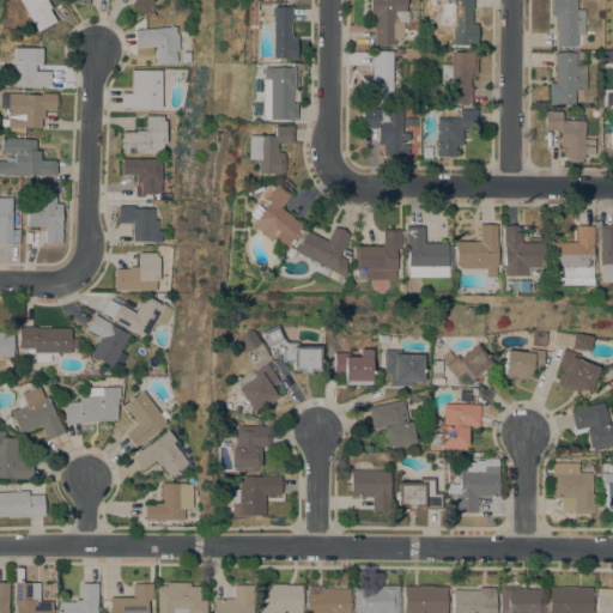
[(18,0),(46,0),(50,8),(48,10),(55,22),(37,32),(18,0)]
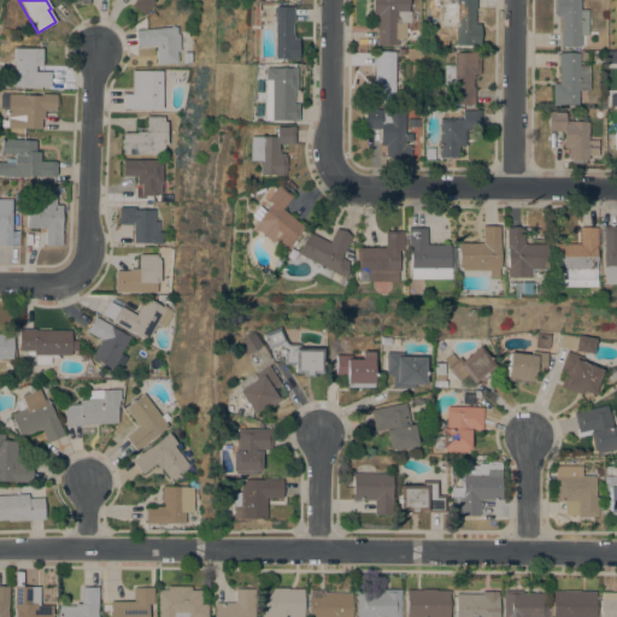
[(145,16),(131,6),(135,0),(152,0),(154,1),(145,16)]
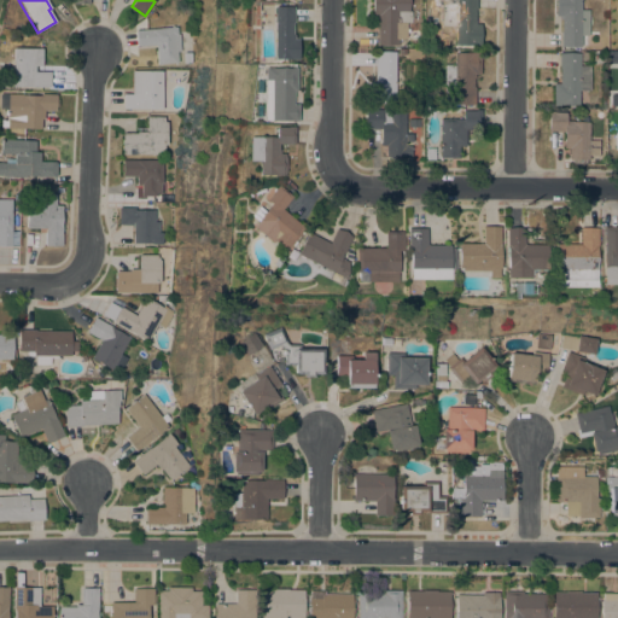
[(408,0),(408,11),(412,11),(412,23),(407,23),(406,39),(404,39),(404,46),(377,45),(378,30),(378,18),(375,18),(375,15),(372,15),(372,0),(408,0)]
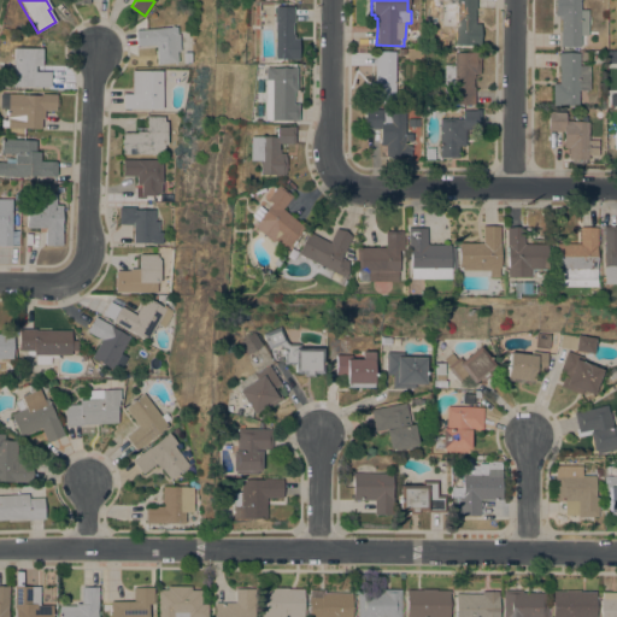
[(476,0),(476,10),(475,10),(475,24),(480,24),(480,46),(456,46),(454,24),(445,24),(445,22),(439,22),(439,21),(438,21),(438,5),(439,5),(445,5),(445,3),(456,3),(456,0),(476,0)]
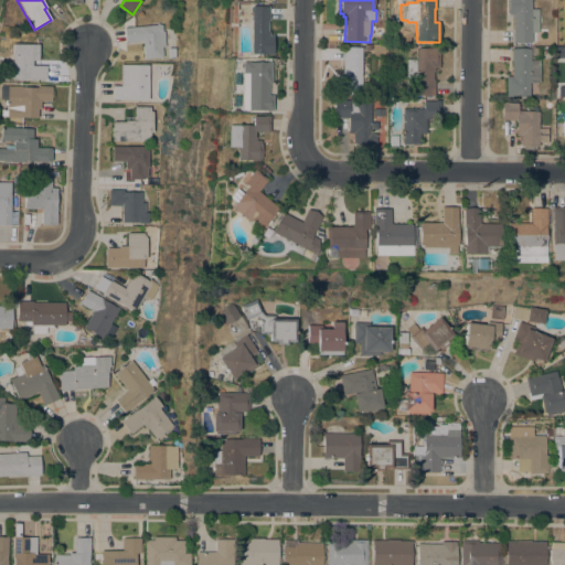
[(537,33),(531,32),(531,43),(512,43),(512,29),(513,29),(513,18),(511,18),(511,14),(508,14),(508,0),(531,0),(531,9),(539,9),(537,33)]
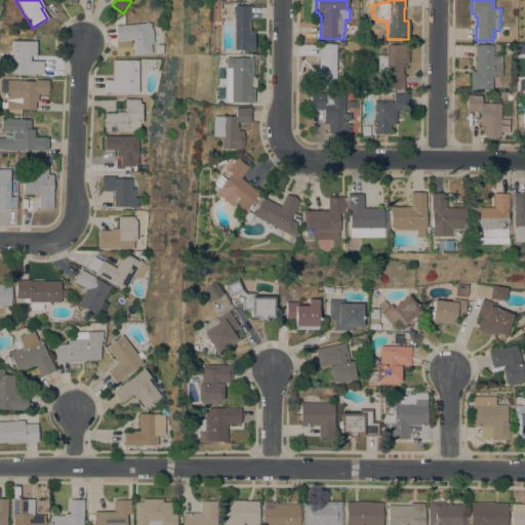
[(248,33),(249,33),(249,27),(252,27),(252,51),(244,51),(244,50),(232,50),(232,6),(248,6),(248,18),(247,18),(247,29),(248,29),(248,33)]
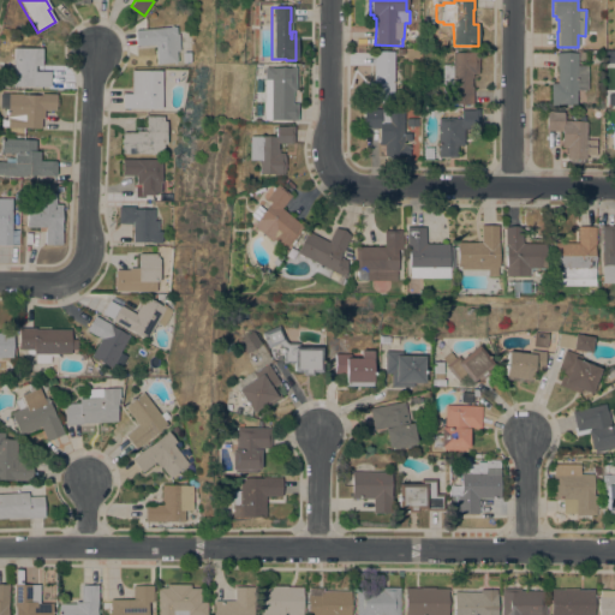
[(177,28),(177,35),(179,34),(180,52),(177,52),(178,63),(156,65),(155,45),(136,47),(135,30),(177,28)]
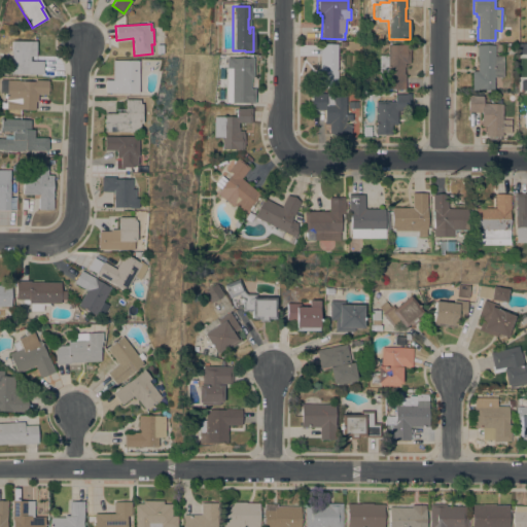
[(36,42),(35,57),(29,57),(29,61),(43,62),(42,74),(10,74),(10,41),(36,42)]
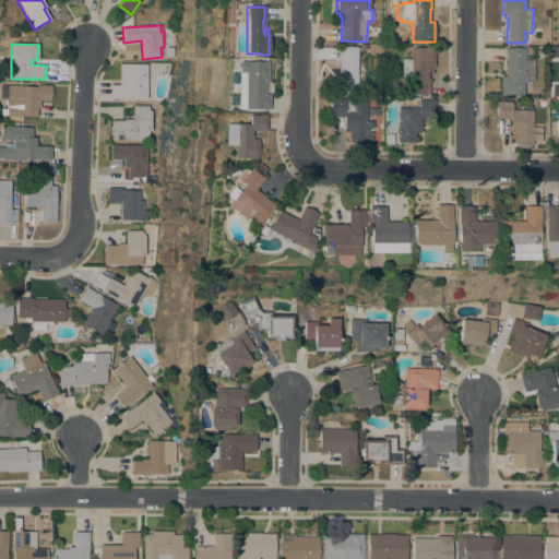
[(357,93),(333,93),(333,91),(329,91),(329,86),(333,86),(333,75),(339,75),(339,47),(357,47),(357,93)]
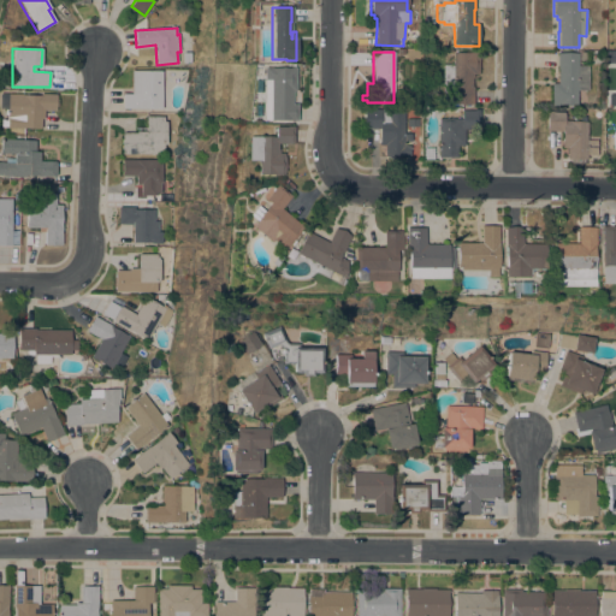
[(615,52),(615,64),(605,64),(605,52),(615,52)]
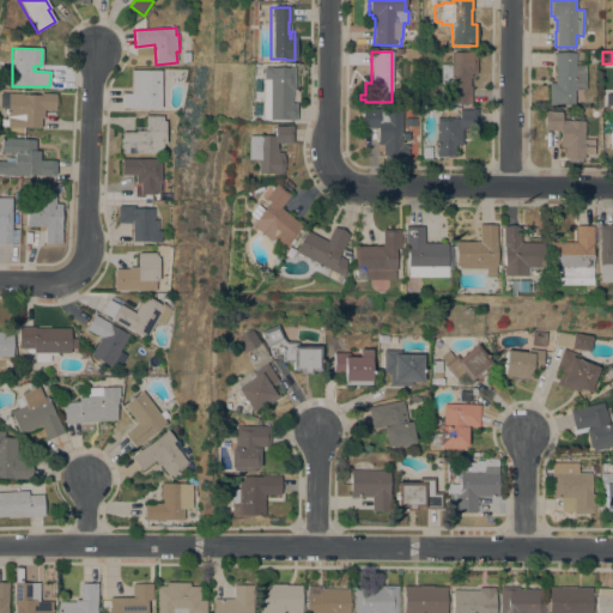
[(450,53),(479,53),(479,74),(471,74),(471,104),(450,104),(450,92),(450,53)]
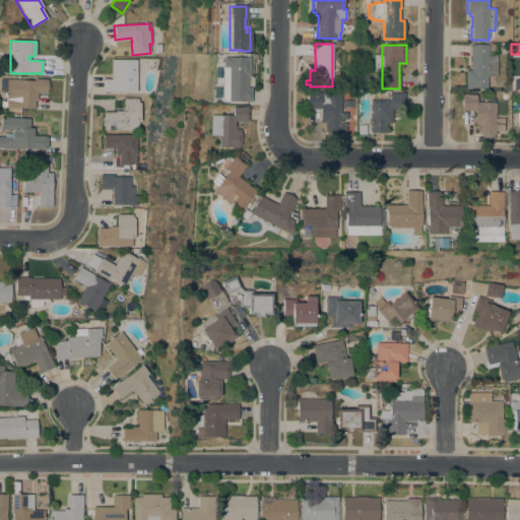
[(497,76),(488,76),(488,89),(465,89),(465,70),(470,70),(470,45),(488,45),(488,56),(497,56),(497,76)]
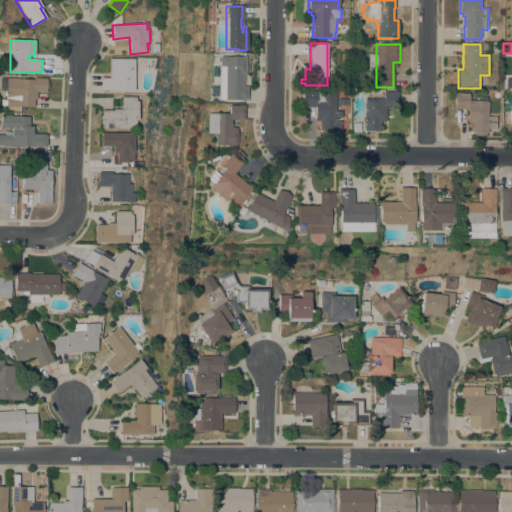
[(245,76),(242,76),(242,86),(246,86),(246,100),(218,100),(218,65),(215,65),(215,57),(218,57),(218,56),(223,56),(245,56),(245,76)]
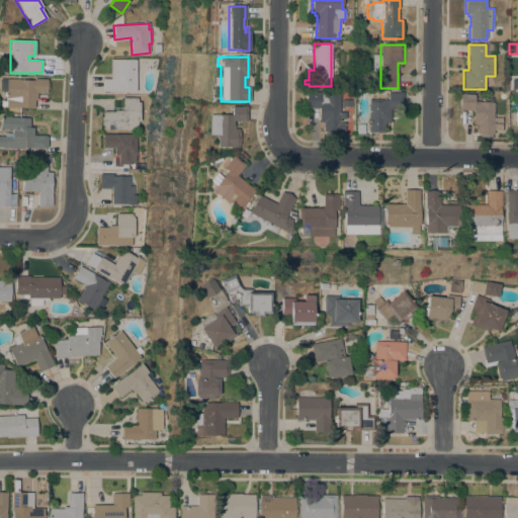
[(137,92),(103,92),(103,79),(110,79),(110,60),(137,60),(137,92)]
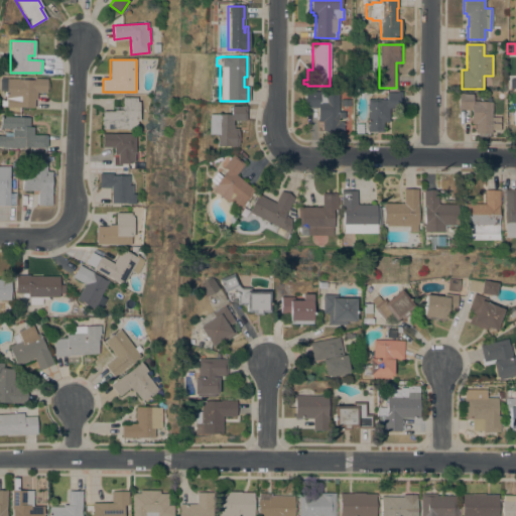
[(47,79),(46,93),(36,93),(36,100),(34,100),(33,108),(5,107),(5,106),(0,106),(1,100),(5,100),(6,92),(0,91),(0,79),(33,80),(33,79),(47,79)]
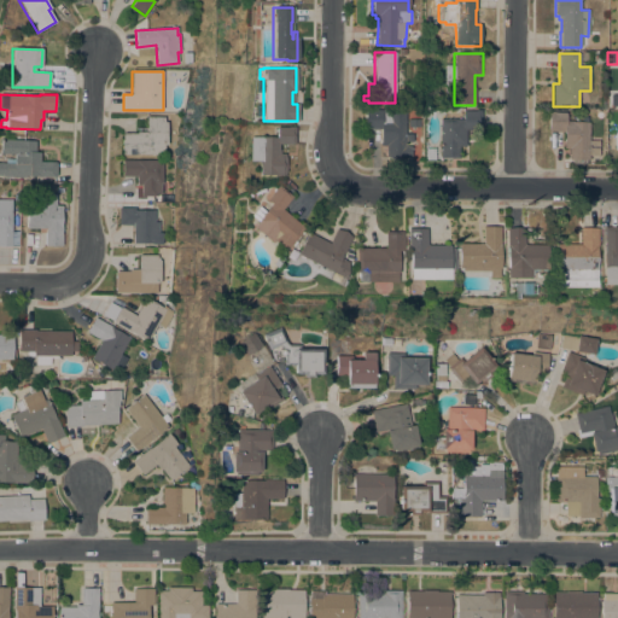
[(406,111),(406,146),(410,146),(410,157),(386,157),(386,146),(380,146),(380,129),(365,129),(365,110),(406,111)]
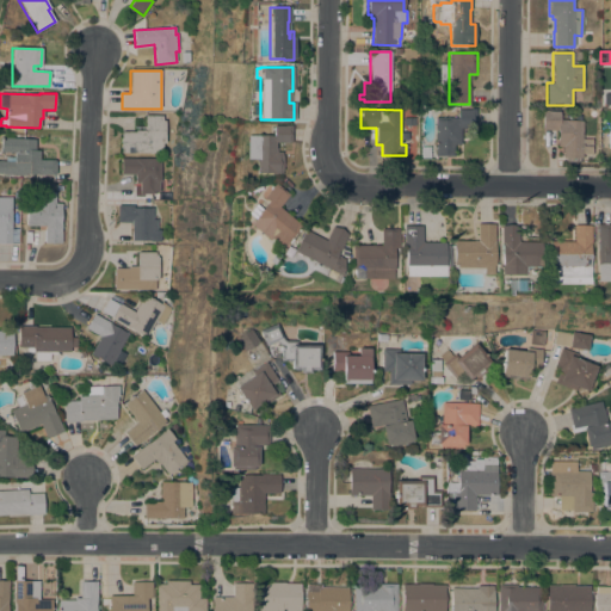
[(476,129),(461,129),(461,144),(454,144),(454,156),(445,156),(434,156),(434,118),(457,118),(457,110),(476,110),(476,129)]
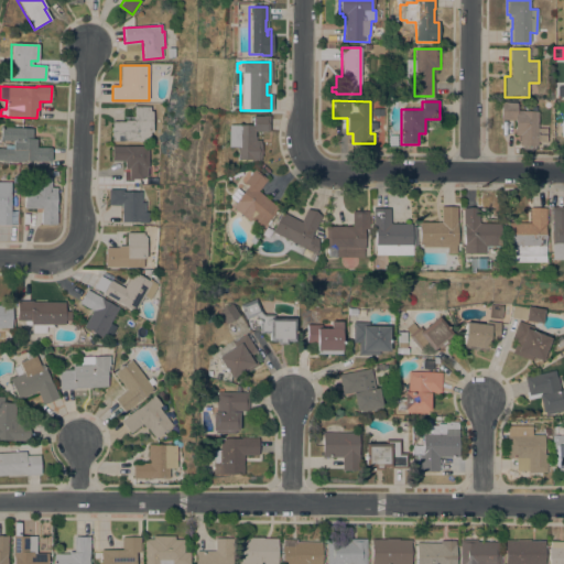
[(538,128),(546,128),(546,133),(538,133),(538,136),(546,136),(546,142),(538,142),(538,145),(520,145),(520,136),(514,136),(514,120),(500,120),(500,102),(506,102),(517,102),(517,110),(522,110),(522,111),(538,111),(538,128)]
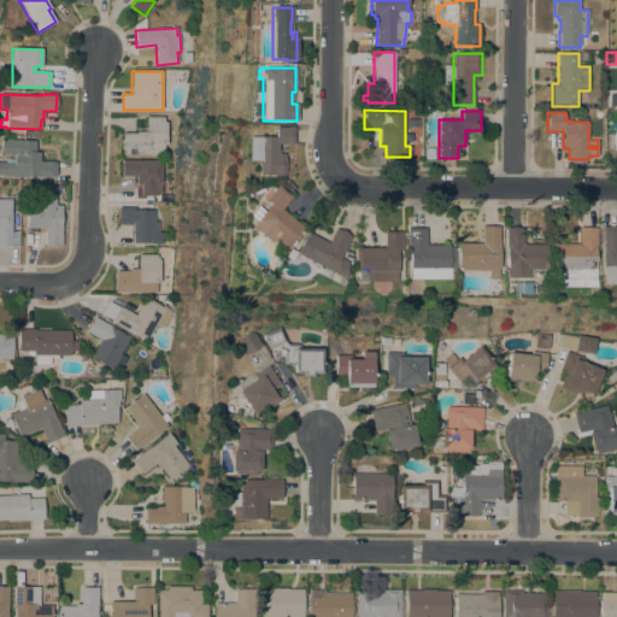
[(164,117),(164,122),(168,122),(168,145),(164,145),(164,154),(122,154),(122,133),(136,133),(136,128),(146,128),(146,117),(164,117)]
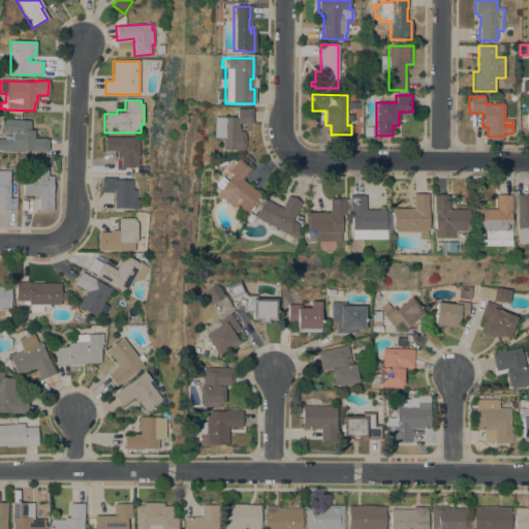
[(212,117),(235,117),(236,110),(246,110),(246,109),(251,109),(251,123),(238,123),(238,128),(238,131),(243,131),(243,135),(244,135),(244,148),(243,148),(243,151),(232,151),(232,149),(220,149),(220,138),(212,138),(212,117)]
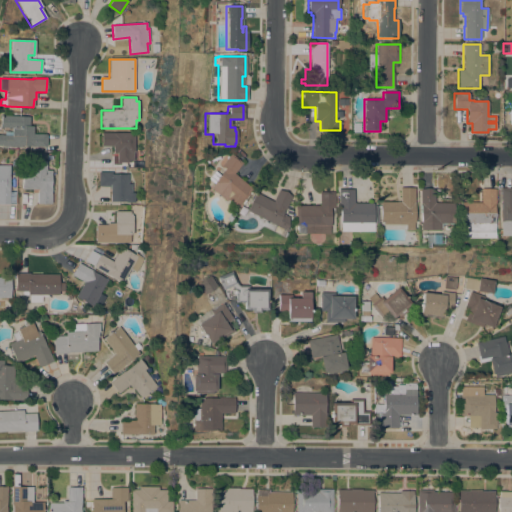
[(0,115),(29,116),(29,126),(33,126),(33,134),(46,134),(46,135),(47,135),(46,146),(45,146),(45,147),(21,145),(20,147),(1,146),(1,145),(0,145),(0,115)]
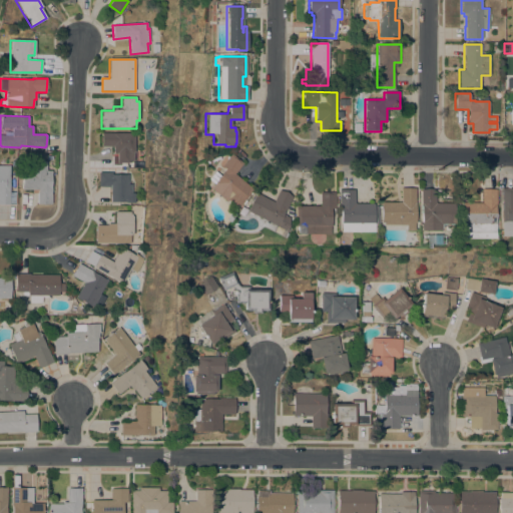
[(361,132),(353,132),(353,123),(361,123),(361,132)]
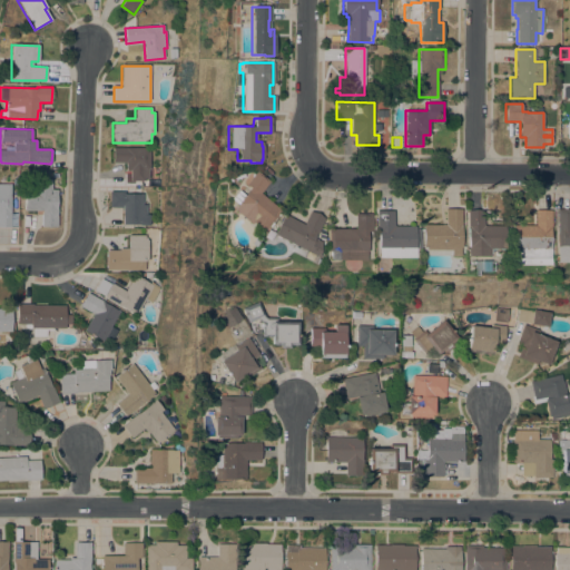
[(150,169),(148,169),(148,178),(126,178),(126,163),(112,163),(112,158),(111,158),(111,154),(114,154),(114,148),(150,148),(150,169)]
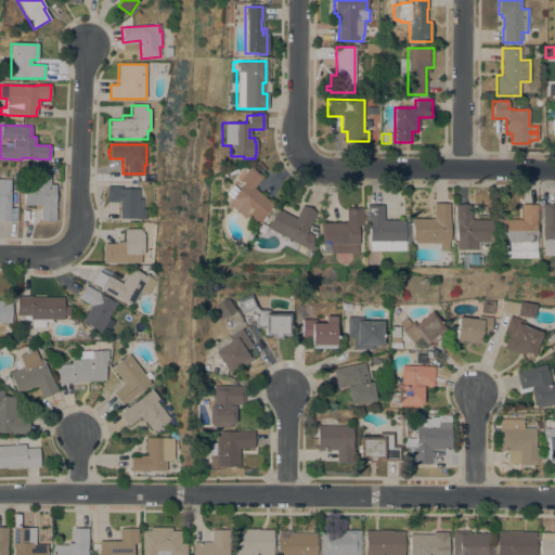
[(272,205),(258,222),(245,211),(241,216),(227,205),(231,199),(229,198),(242,182),(237,180),(248,166),(261,177),(253,189),(272,205)]
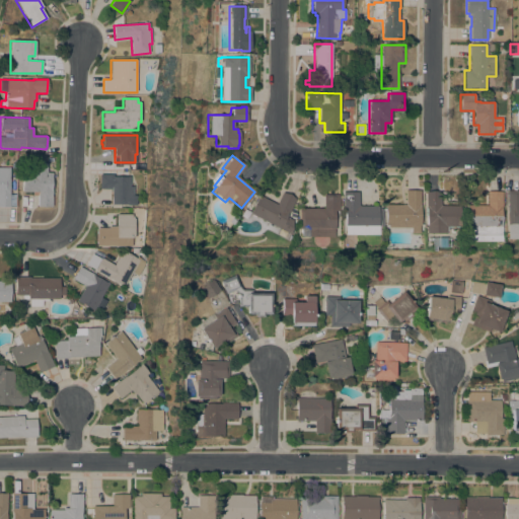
[(47,172),(52,172),(52,206),(38,206),(38,192),(21,192),(21,162),(47,162),(47,172)]
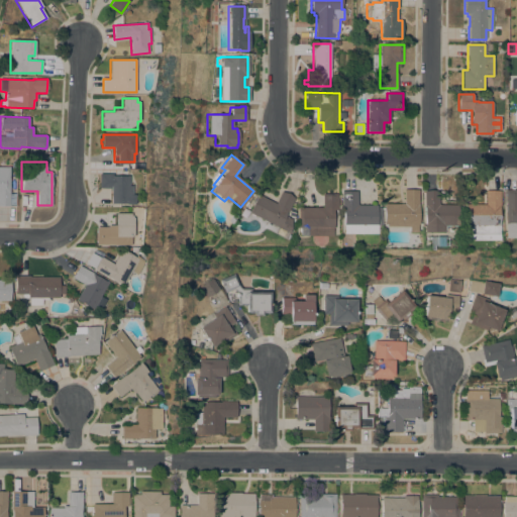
[(9,205),(9,206),(0,206),(0,168),(9,168),(9,205)]
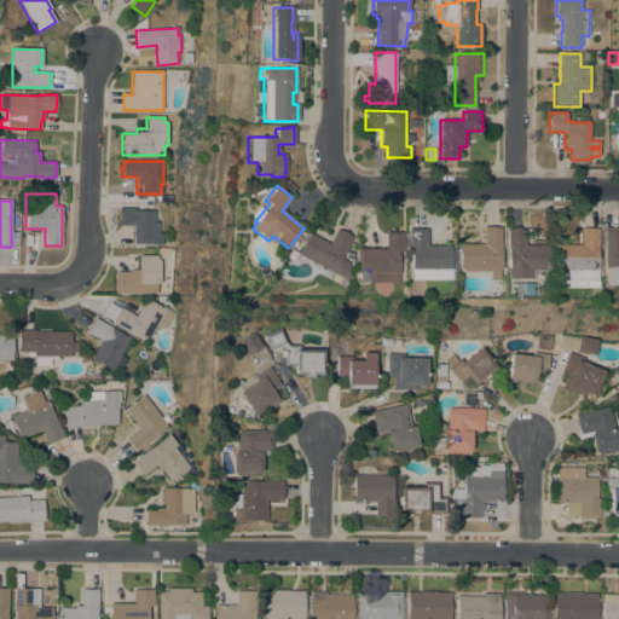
[(136,208),(136,210),(155,210),(155,223),(160,223),(160,232),(163,232),(162,244),(152,244),(152,243),(133,243),(133,225),(119,225),(119,208),(136,208)]
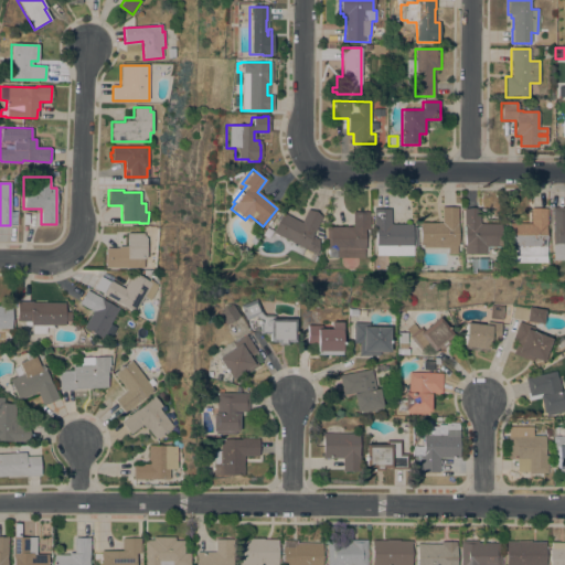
[(456,245),(455,245),(455,254),(445,254),(445,248),(420,247),(420,245),(417,245),(418,223),(440,223),(440,208),(456,208),(456,245)]
